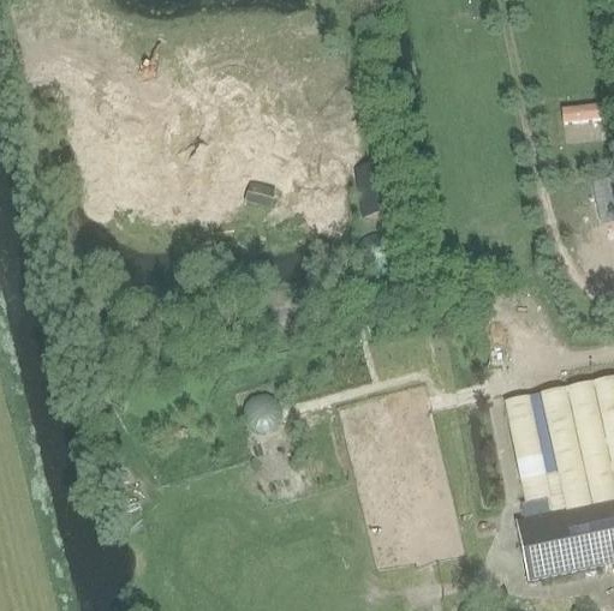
[(566,121),(609,117),(607,100),(564,105),(566,121)]
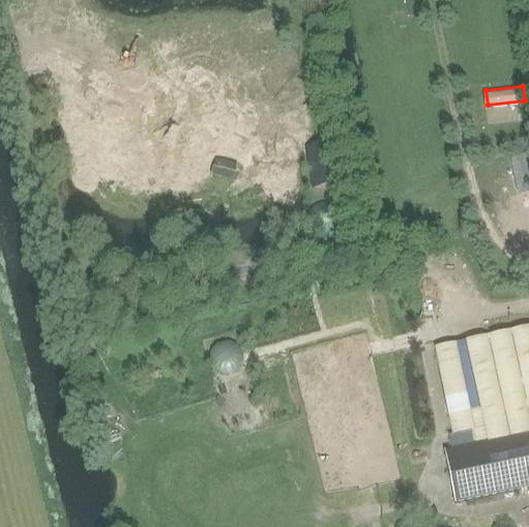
[(329,143),(306,146),(314,187),(336,183),(329,143)]
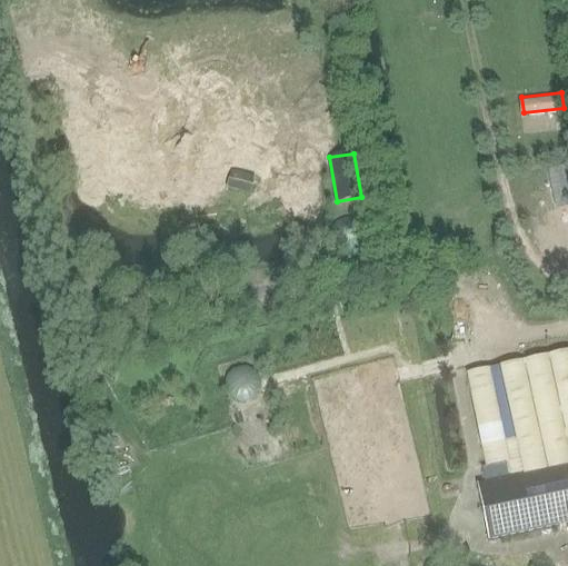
[(520,455),(525,472),(567,462),(567,346),(499,363),(512,419),(502,421),(490,366),(467,371),(481,445),(494,442),(498,459),(520,455)]
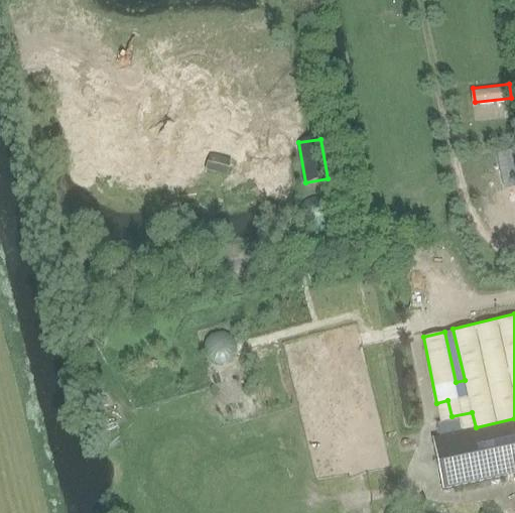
[(514,420),(461,431),(458,418),(436,422),(439,436),(432,437),(443,488),(514,472),(514,420)]
